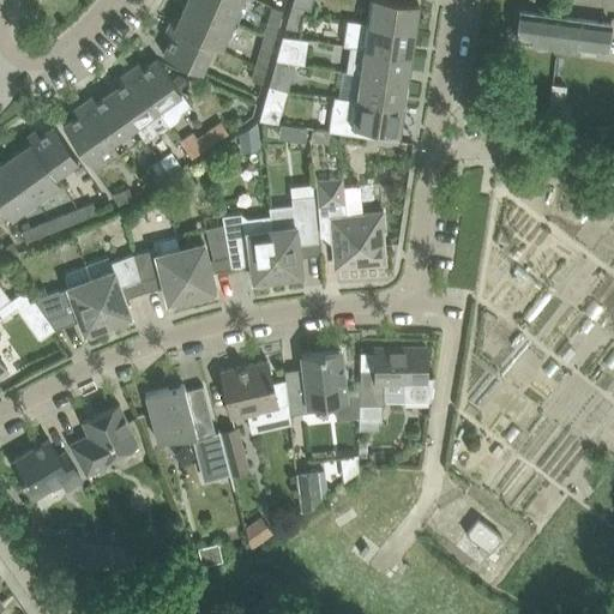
[(212,44),(220,48),(232,20),(187,0),(179,19),(173,17),(168,25),(212,44)]
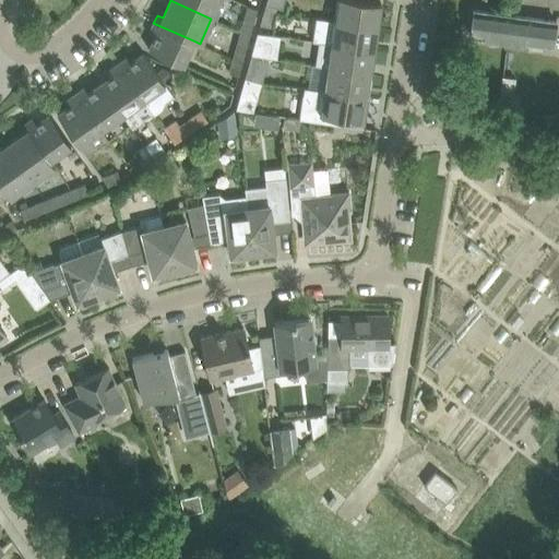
[(169,0),(170,0),(211,19),(218,0),(169,0)]
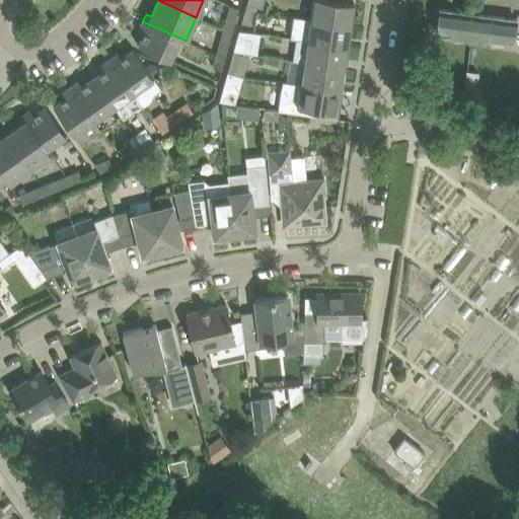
[(247,0),(245,8),(254,11),(256,5),(263,7),(264,0),(247,0)]
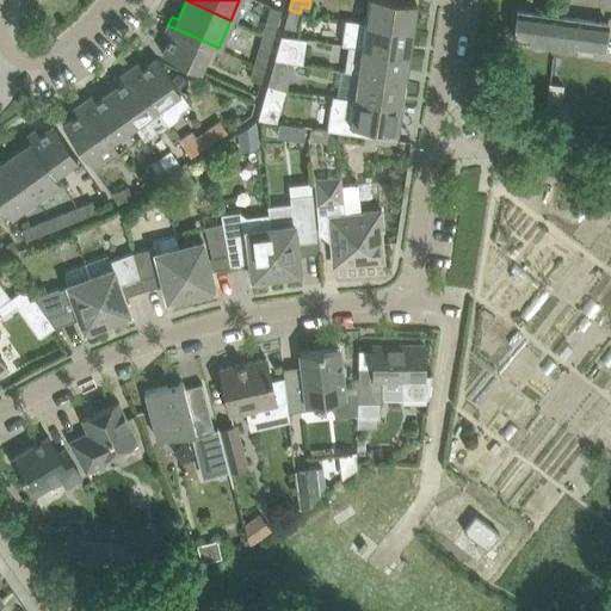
[(417,2),(396,0),(368,0),(365,22),(413,30),(413,29),(412,29),(417,2)]
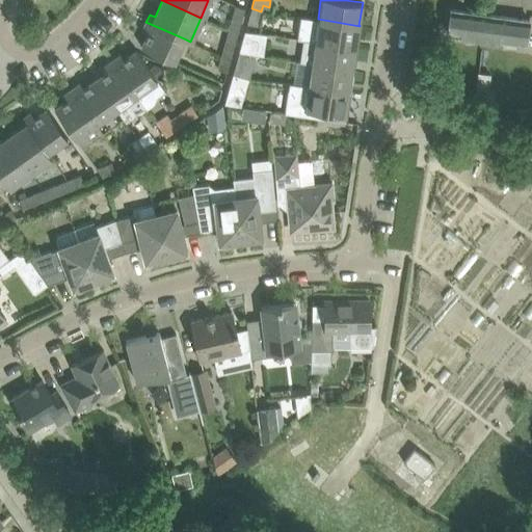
[(232,18),(241,20),(244,7),(236,5),(232,18)]
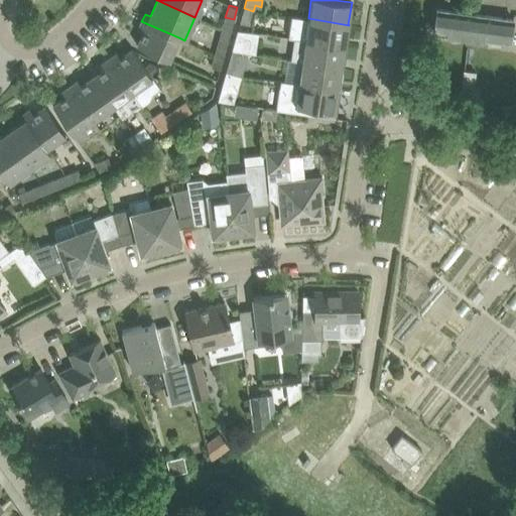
[(244,8),(240,21),(249,24),(253,11),(244,8)]
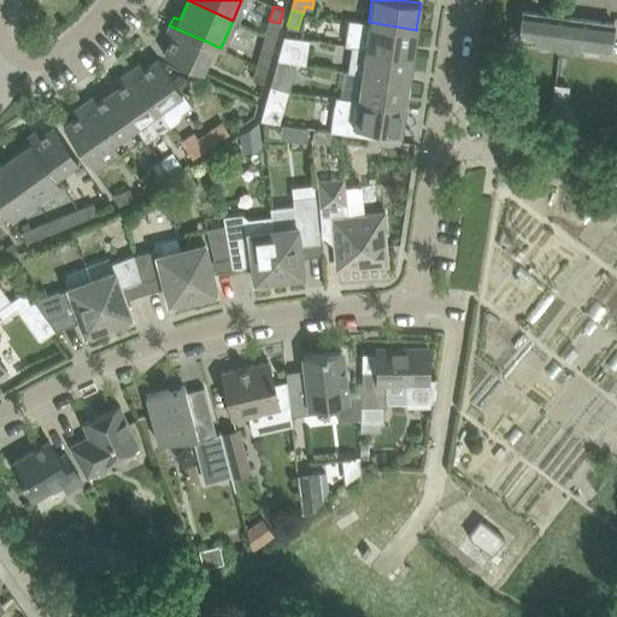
[(522,11),(518,39),(610,51),(615,23),(522,11)]
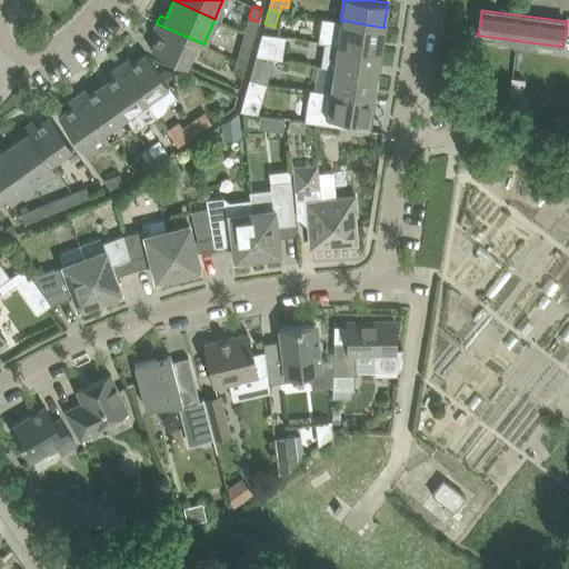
[(323,42),(381,51),(385,28),(340,20),(321,18),(318,41),(323,42)]
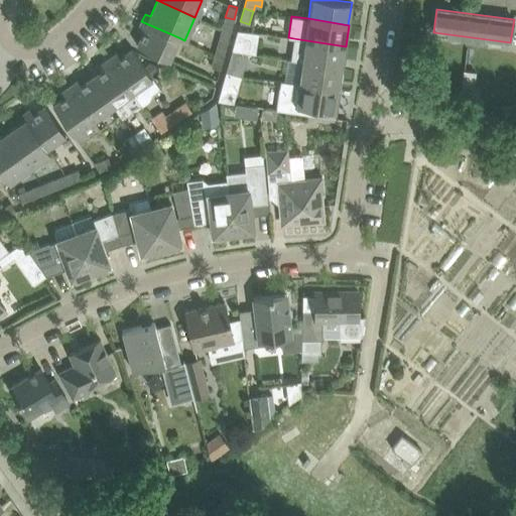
[(225,17),(222,29),(230,32),(234,19),(225,17)]
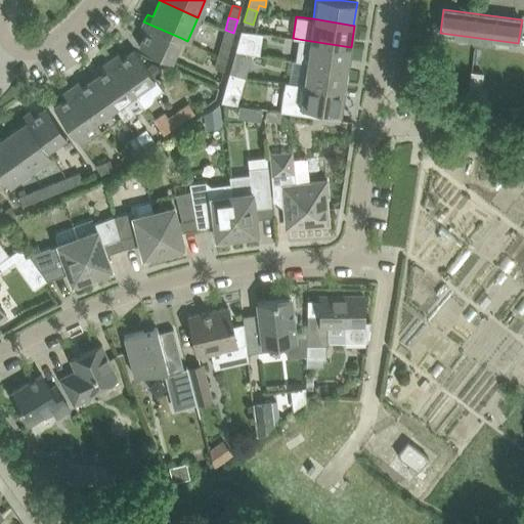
[(139,46),(158,54),(171,60),(181,38),(143,22),(140,30),(145,32),(139,46)]
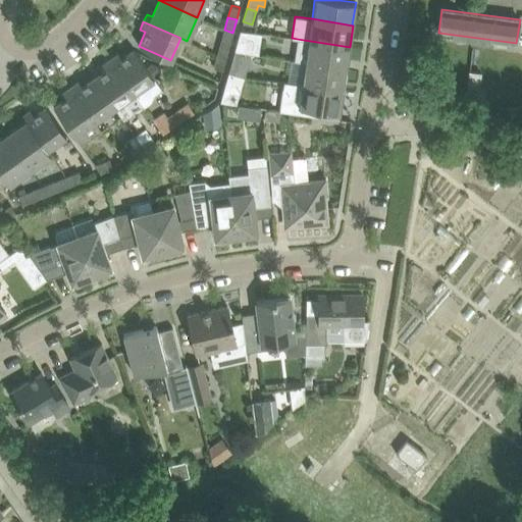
[(220,42),(229,45),(232,33),(224,30),(220,42)]
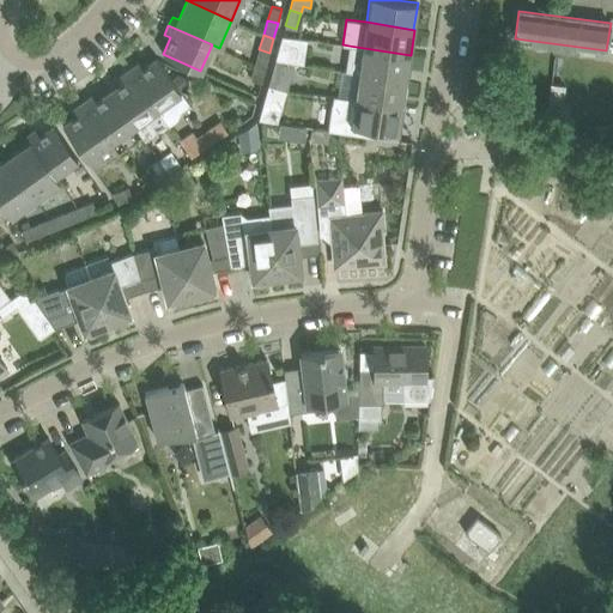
[(345,71),(358,73),(407,80),(411,55),(349,46),(345,71)]
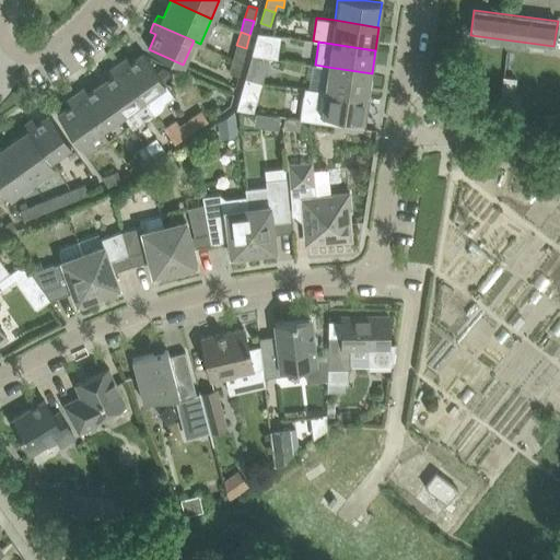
[(266,45),(255,43),(252,55),(261,58),(266,45)]
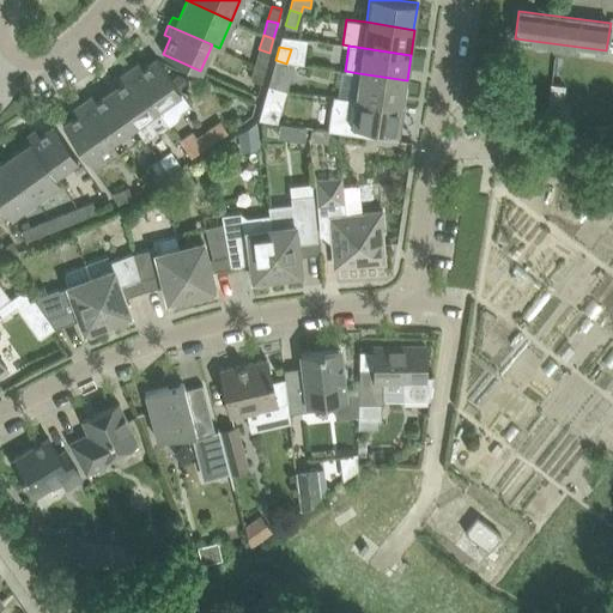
[(269,53),(259,49),(255,64),(265,67),(269,53)]
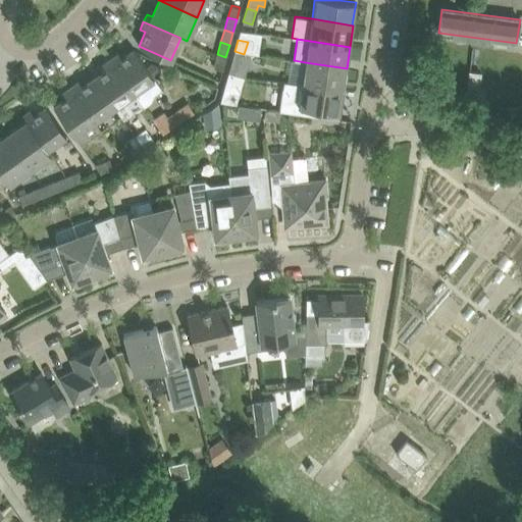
[(161,88),(146,66),(134,49),(121,58),(118,53),(110,59),(144,106),(151,101),(154,94),(161,88)]
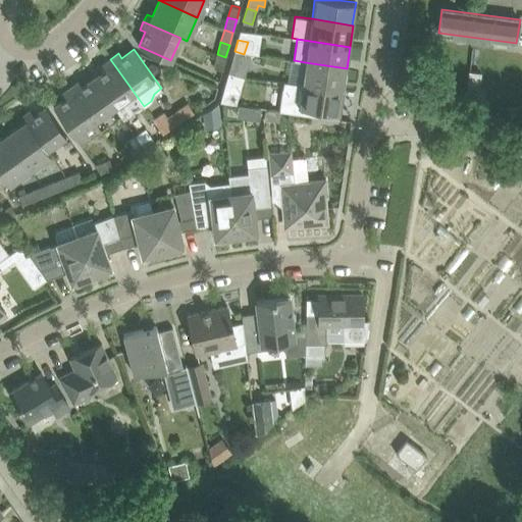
[(235,51),(230,65),(228,72),(239,74),(244,54),(235,51)]
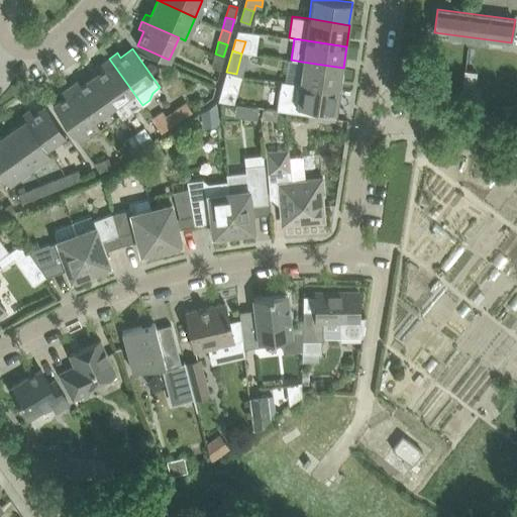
[(220,69),(223,57),(215,54),(211,66),(220,69)]
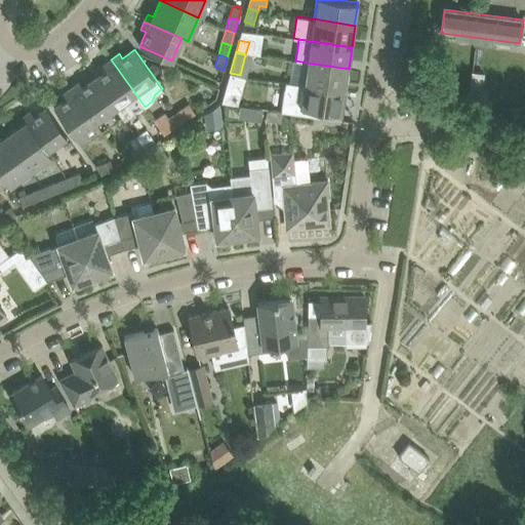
[(94,78),(115,107),(124,101),(132,113),(143,107),(144,108),(145,107),(111,59),(103,66),(106,70),(94,78)]
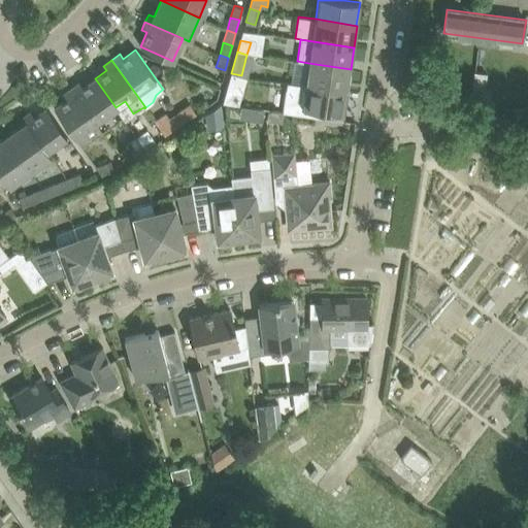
[(308,63),(305,86),(347,92),(351,69),(308,63)]
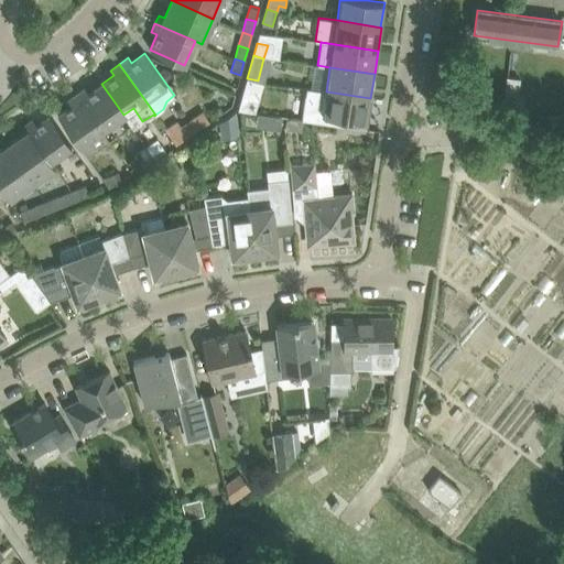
[(76,95),(101,130),(123,115),(101,84),(88,93),(85,88),(76,95)]
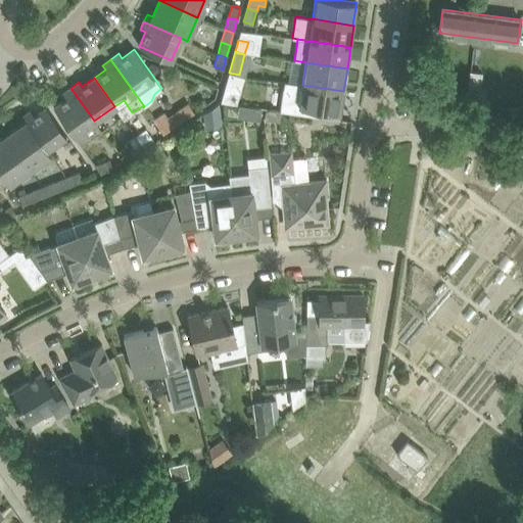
[(339,120),(343,91),(302,85),(285,82),(280,110),(339,120)]
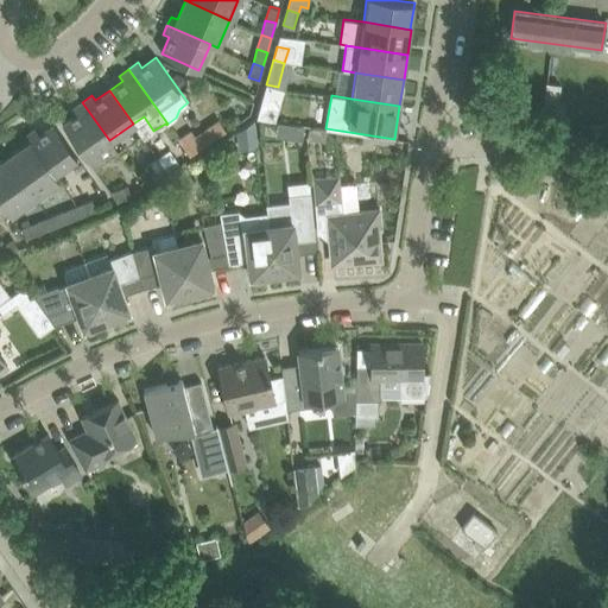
[(279,107),(261,101),(257,118),(274,121),(279,107)]
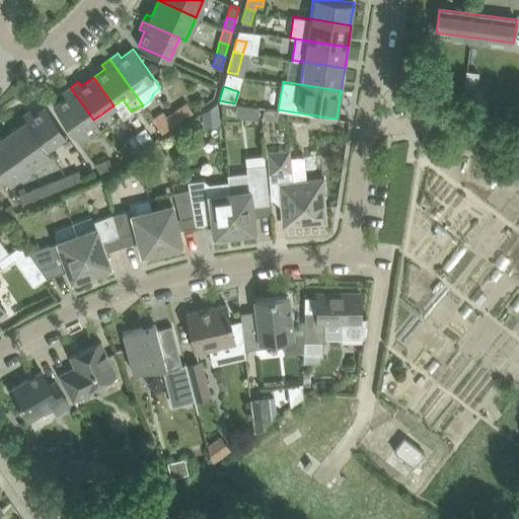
[(53,105),(65,123),(79,143),(100,129),(93,120),(70,87),(62,92),(65,97),(53,105)]
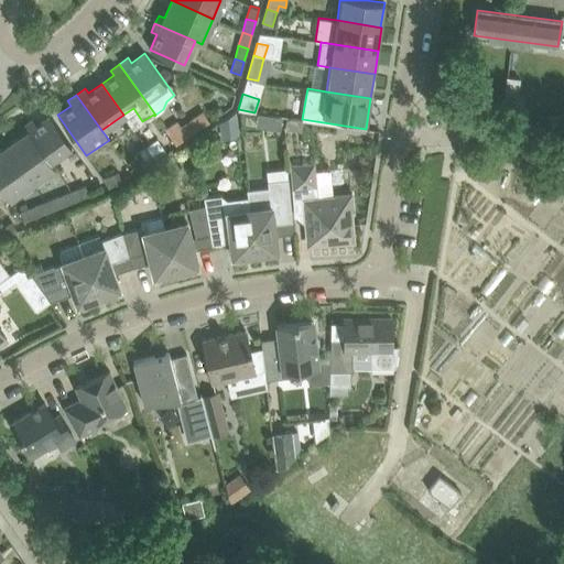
[(202,110),(181,126),(176,119),(164,128),(175,144),(187,136),(209,121),(202,110)]
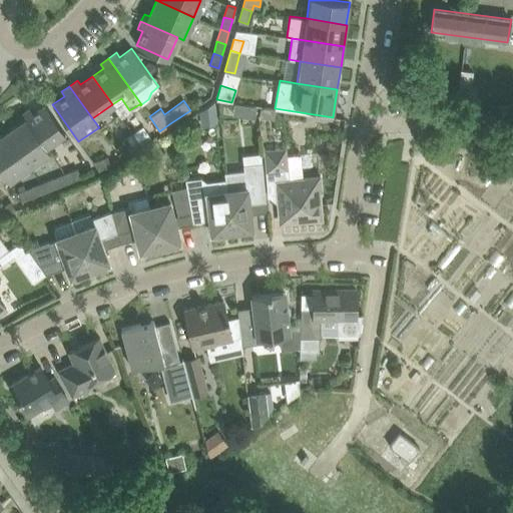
[(30,108),(23,113),(45,146),(65,132),(56,121),(45,104),(33,113),(30,108)]
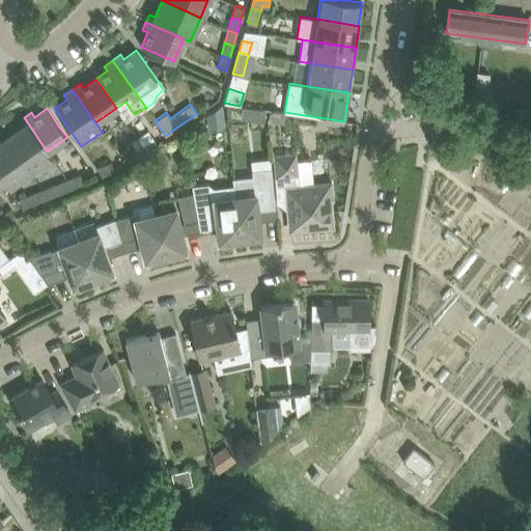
[(264,122),(267,110),(258,109),(256,121),(264,122)]
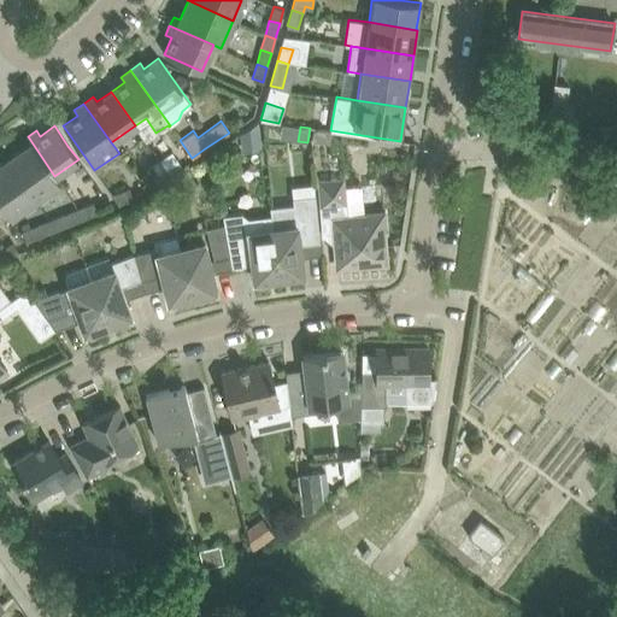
[(328,145),(328,133),(313,131),(313,144),(328,145)]
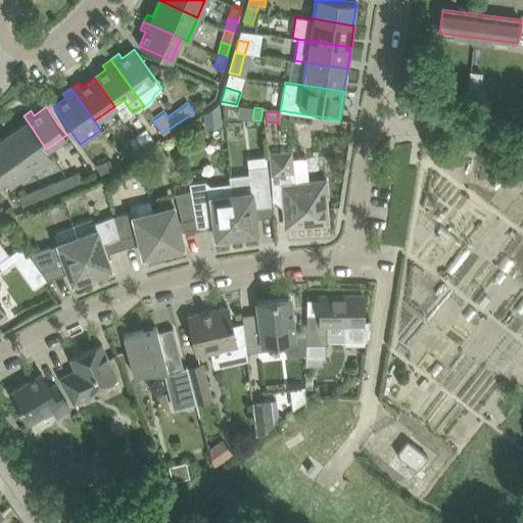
[(19,126),(5,136),(30,170),(50,155),(46,149),(24,115),(16,121),(19,126)]
